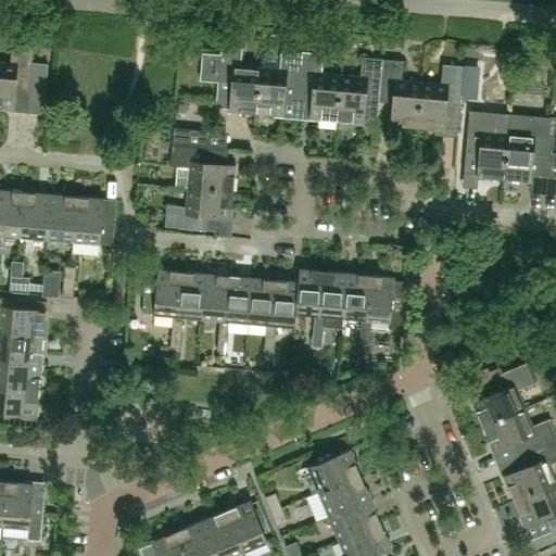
[(30,61),(33,46),(12,43),(10,63),(0,62),(0,106),(13,109),(14,96),(27,97),(30,61)]
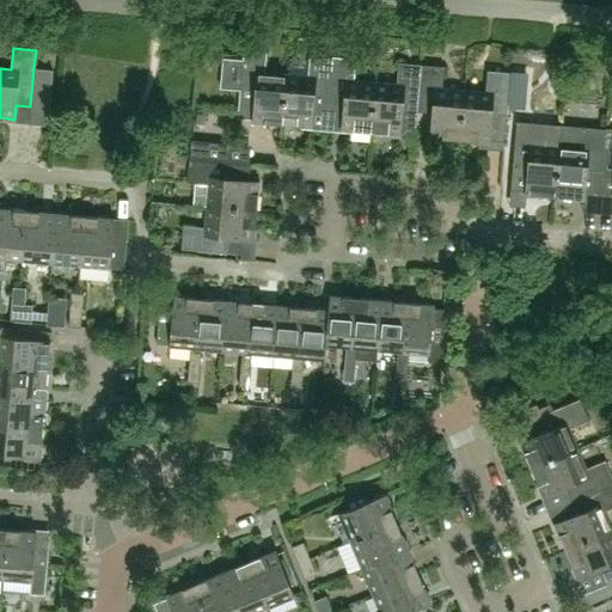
[(265,51),(243,49),(242,63),(227,62),(226,86),(240,87),(237,117),(252,118),(252,121),(282,123),(286,75),(264,73),(265,51)]
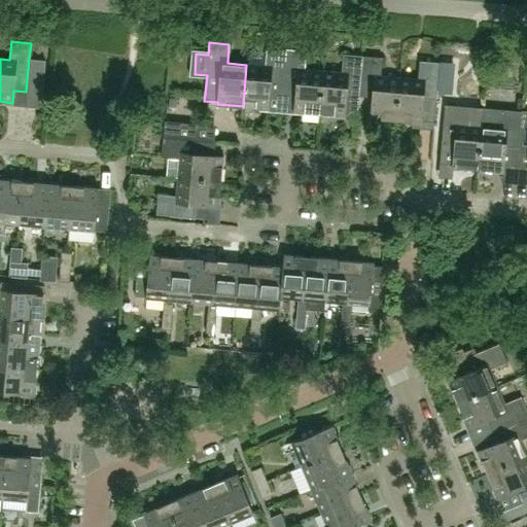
[(269,109),(271,84),(283,85),(286,49),(267,47),(265,66),(246,65),(243,106),(269,109)]
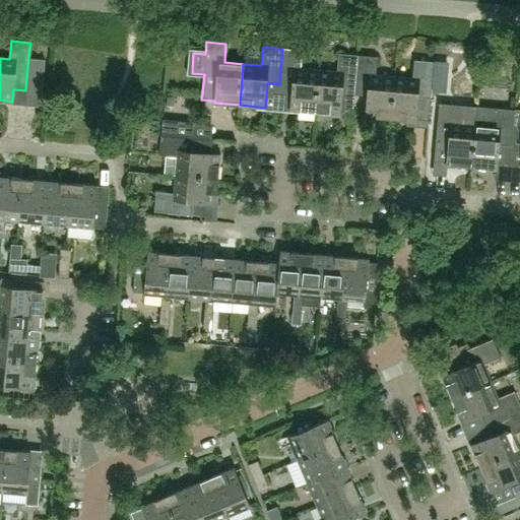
[(315,112),(319,70),(301,69),(302,50),(282,49),(279,84),(291,85),(289,110),(315,112)]
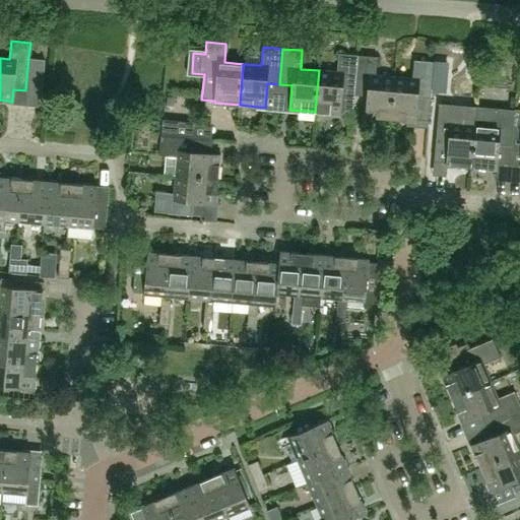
[(340,114),(342,90),(354,91),(358,55),(338,53),(337,72),(319,70),(315,112),(340,114)]
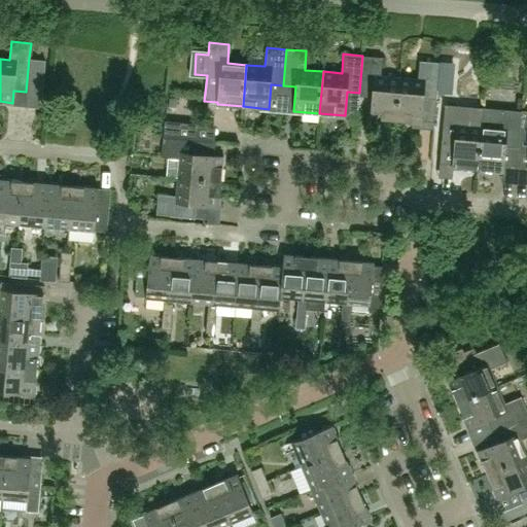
[(395,120),(399,78),(381,76),(383,58),(362,56),(359,93),(372,94),(370,117),(395,120)]
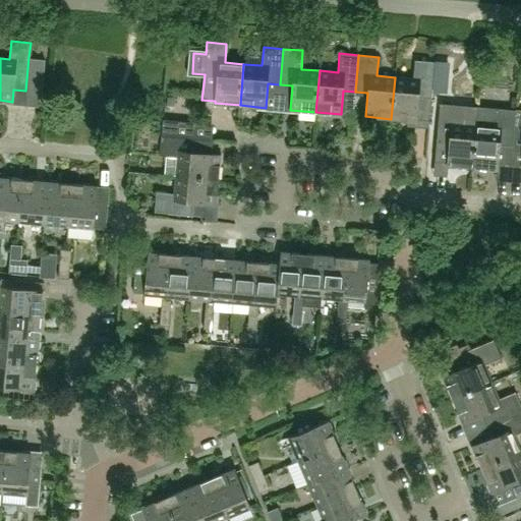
[(45,58),(29,57),(25,91),(41,92),(45,58)]
